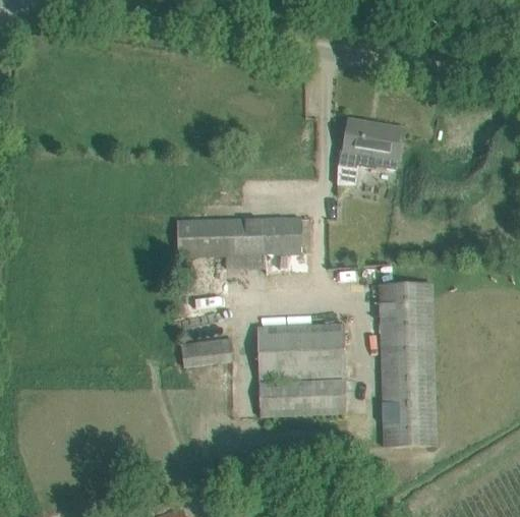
[(340,149),(337,164),(355,167),(356,164),(374,166),(376,155),(398,158),(403,128),(348,119),(343,149),(340,149)]
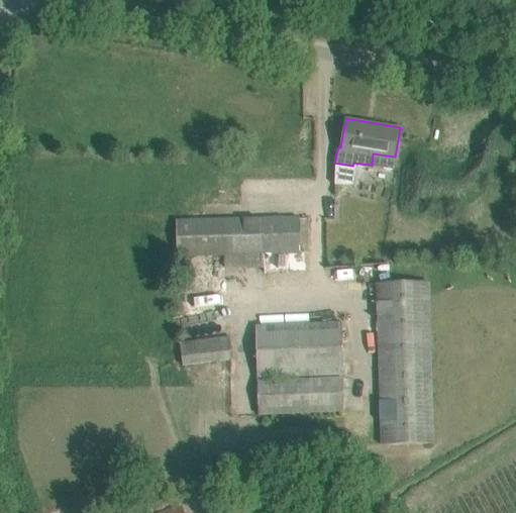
[(288,268),(319,267),(319,260),(305,260),(305,249),(318,249),(317,215),(298,215),(298,208),(273,208),(274,216),(175,219),(176,253),(262,251),(262,270),(288,270),(288,268)]
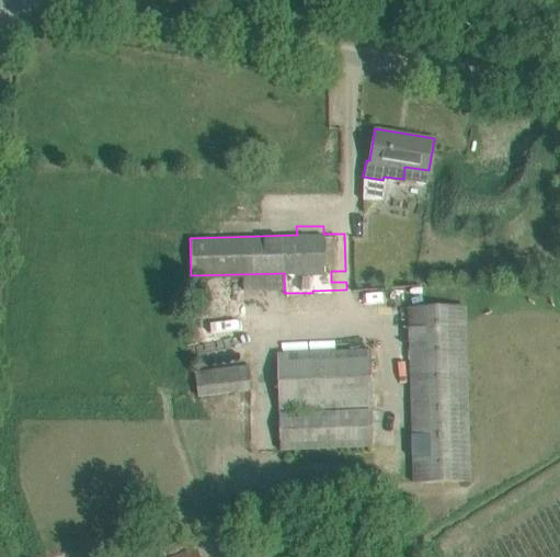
[(408,305),(413,479),(468,477),(464,304),(408,305)]
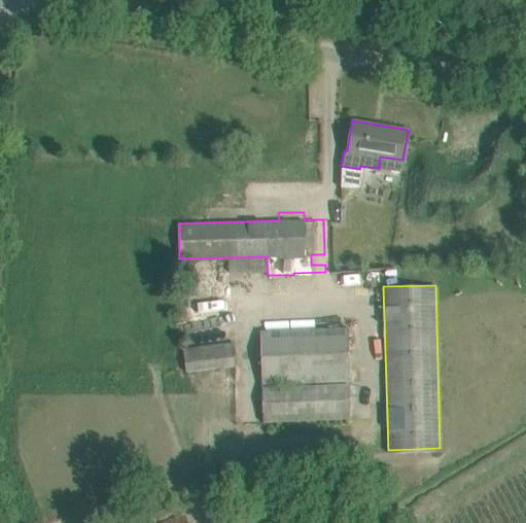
[(219,313),(218,289),(190,290),(191,314),(219,313)]
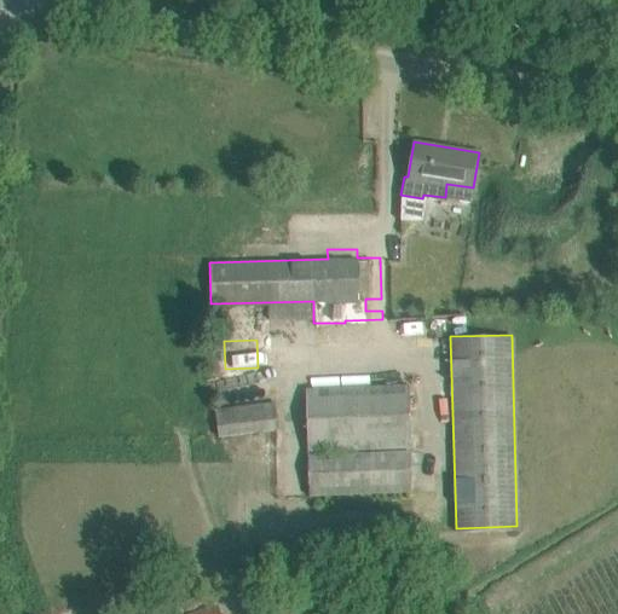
[(305,387),(307,492),(410,488),(408,383),(305,387)]
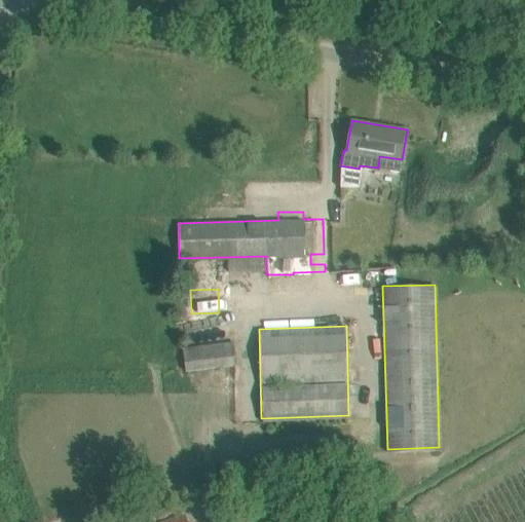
[(181,346),(185,370),(235,363),(232,339),(181,346)]
